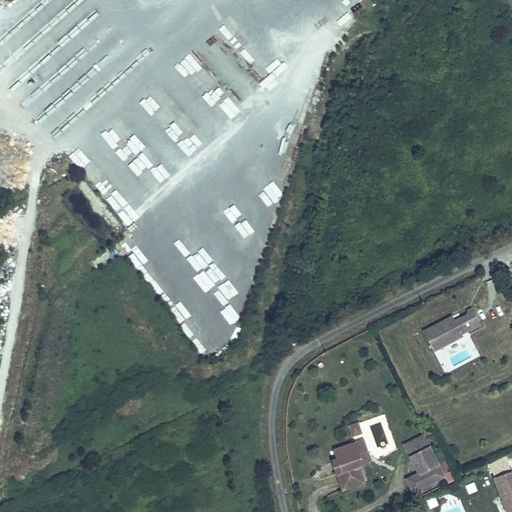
[(151,115),(157,123),(166,116),(160,108),(151,115)]
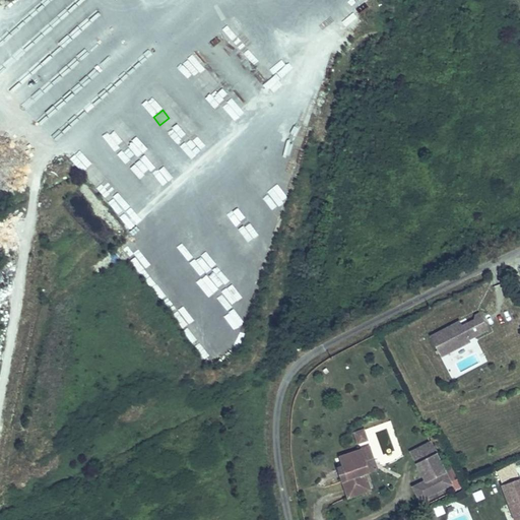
[(173,121),(164,129),(173,139),(182,131),(173,121)]
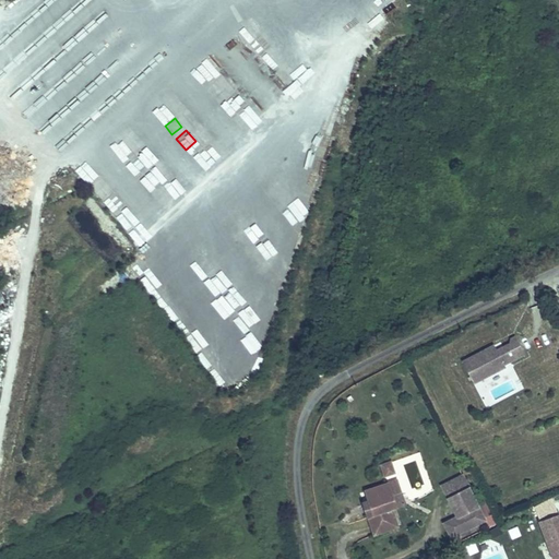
[(113,192),(102,202),(113,214),(122,204),(113,192)]
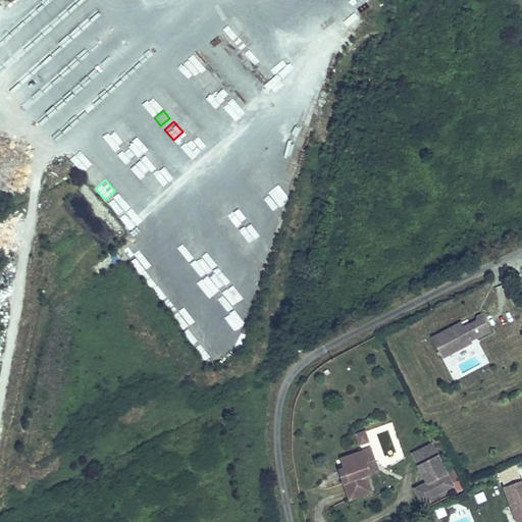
[(217,223),(224,237),(236,230),(229,217),(217,223)]
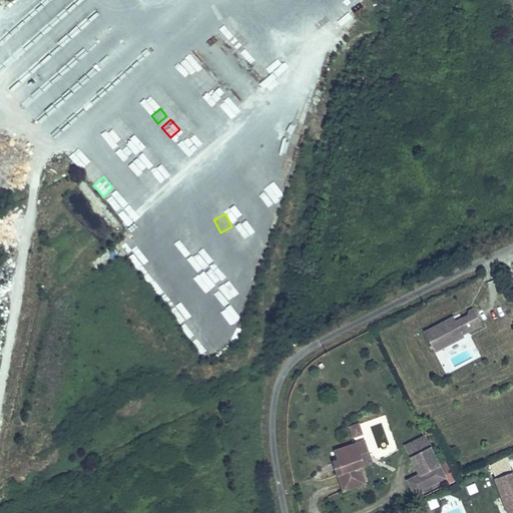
[(128,221),(132,234),(144,231),(140,218),(128,221)]
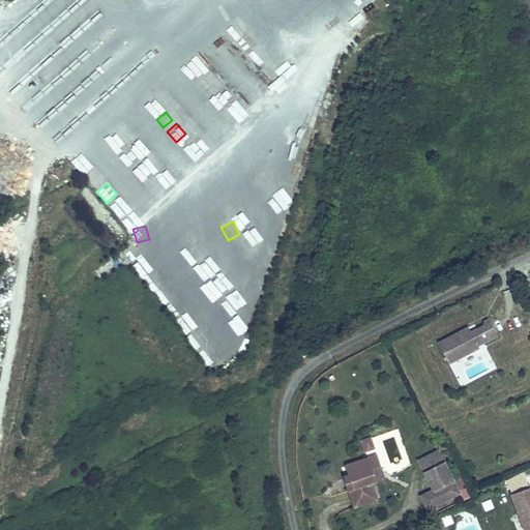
[(195,258),(205,251),(197,240),(187,248),(195,258)]
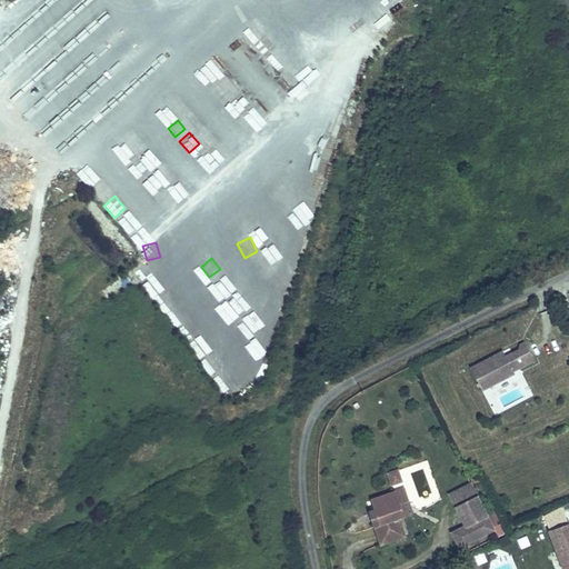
[(228,275),(215,279),(219,295),(232,290),(228,275)]
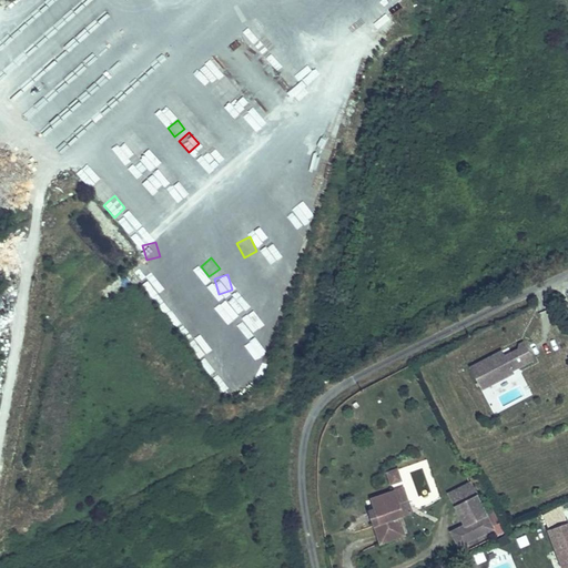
[(255,364),(266,358),(257,340),(245,345),(255,364)]
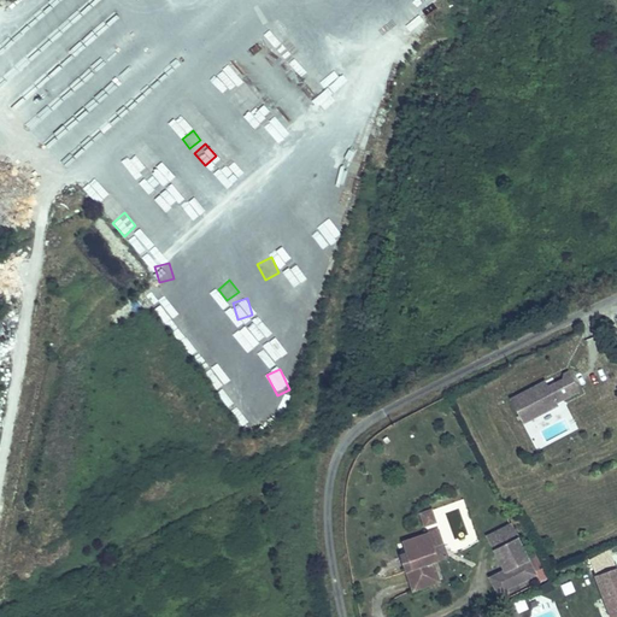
[(560,399),(576,391),(566,371),(560,375),(560,380),(552,383),(560,399)]
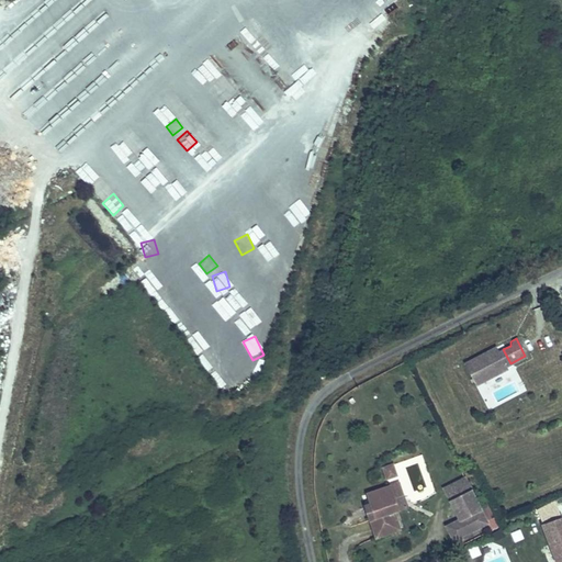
[(200,348),(194,352),(202,364),(208,361),(200,348)]
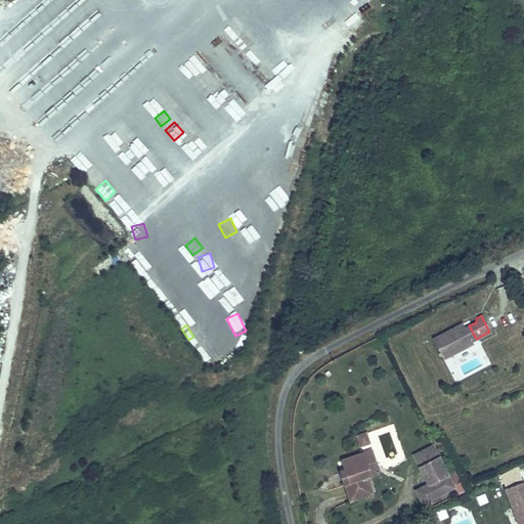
[(476,339),(469,325),(464,329),(471,342),(476,339)]
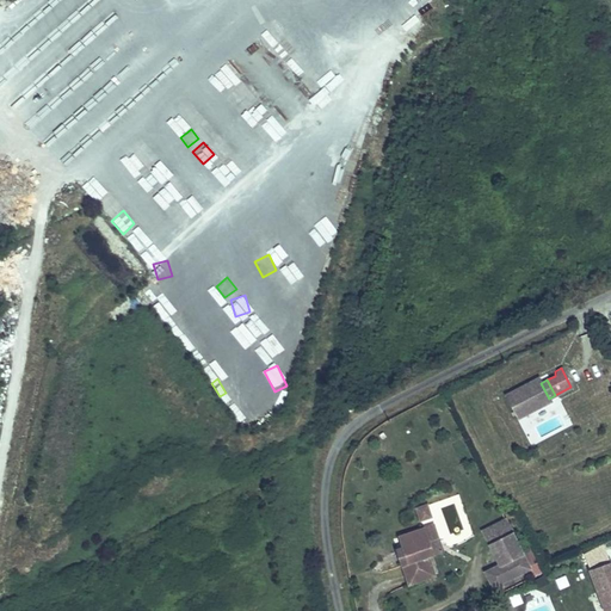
[(549,399),(541,383),(531,381),(525,384),(523,388),(519,390),(518,388),(503,396),(516,420),(550,401),(549,399)]
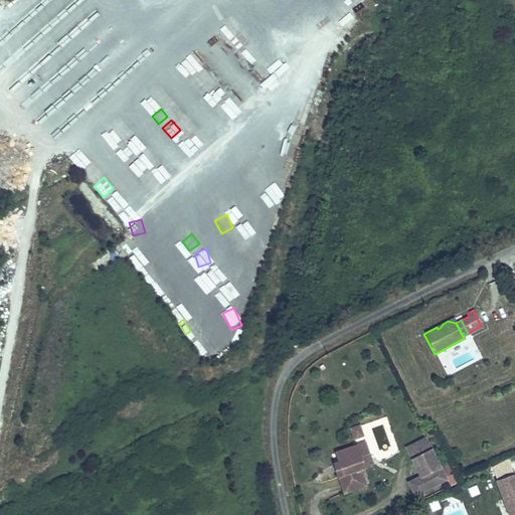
[(362,435),(358,425),(349,428),(352,439),(362,435)]
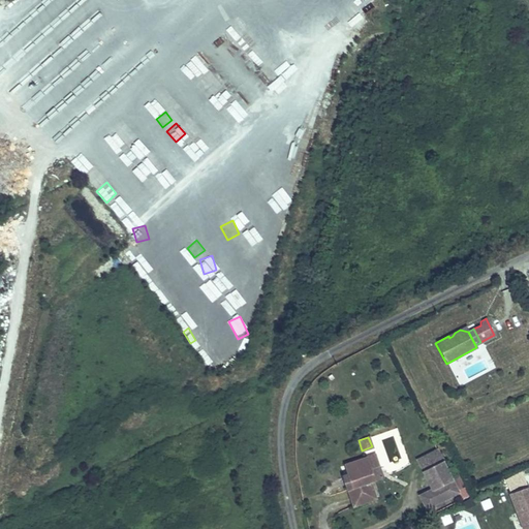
[(437,455),(431,442),(411,453),(417,465),(437,455)]
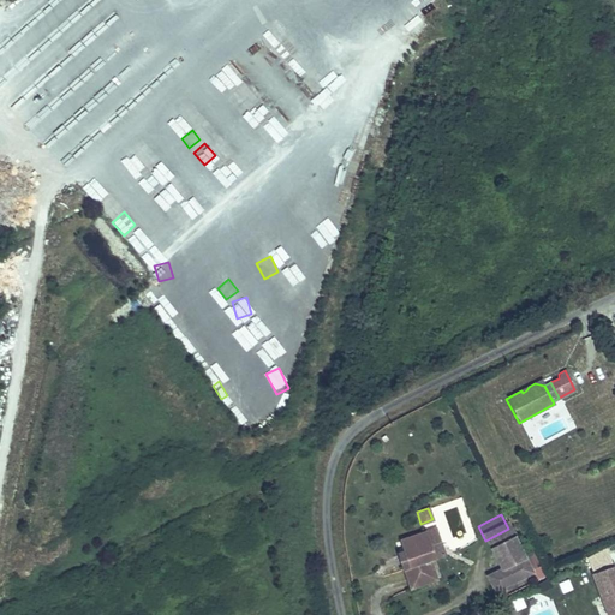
[(533,577),(508,529),(485,541),(496,561),(482,568),(496,596),(533,577)]
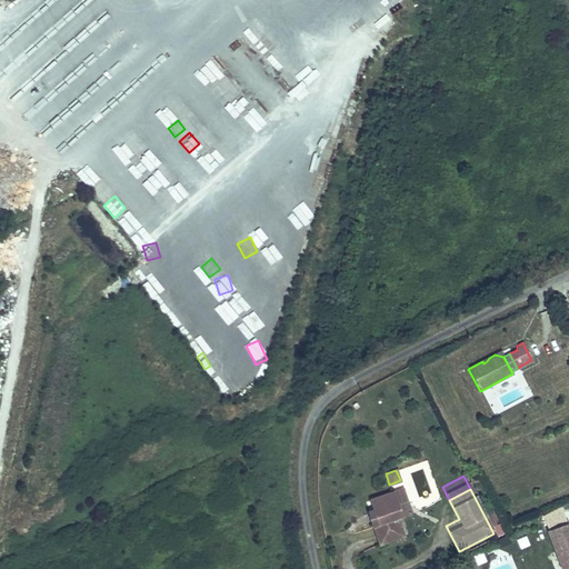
[(382,528),(375,531),(380,547),(406,537),(400,522),(405,521),(396,497),(373,506),(378,516),(382,528)]
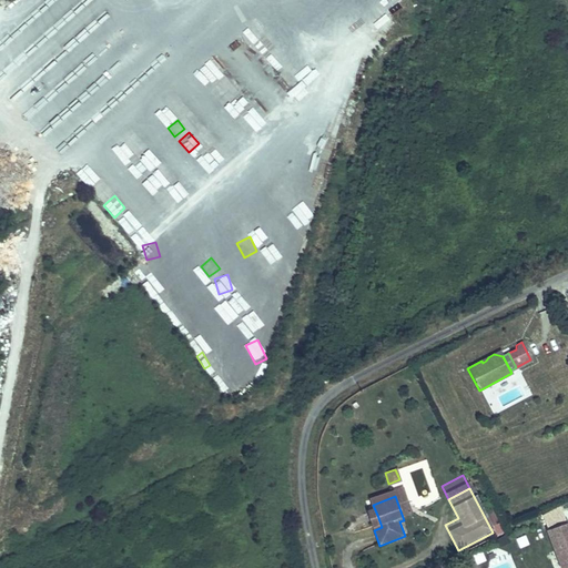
[(369,518),(374,530),(382,527),(377,515),(369,518)]
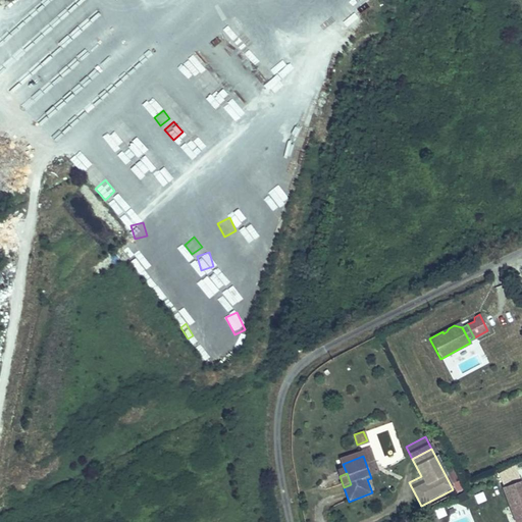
[(452,482),(456,493),(464,490),(460,479),(452,482)]
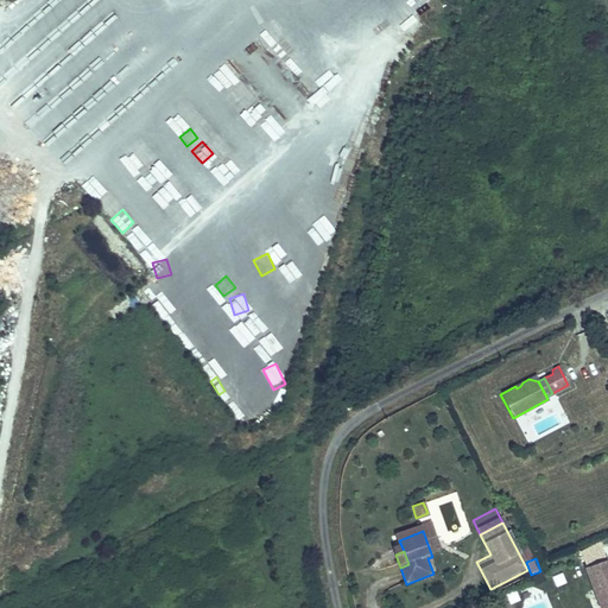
[(583,571),(599,607),(607,607),(607,568),(606,562),(583,571)]
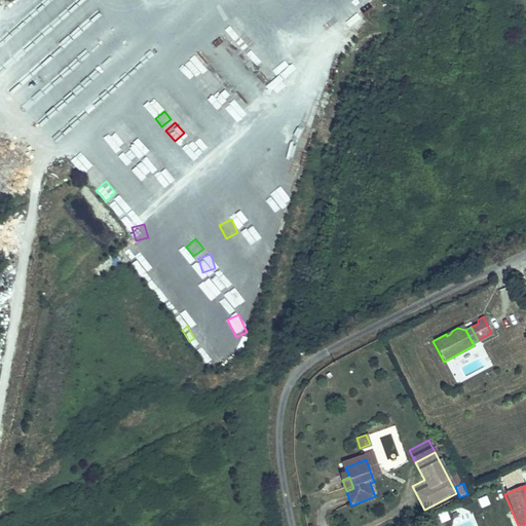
[(470,495),(460,497),(463,505),(472,502),(470,495)]
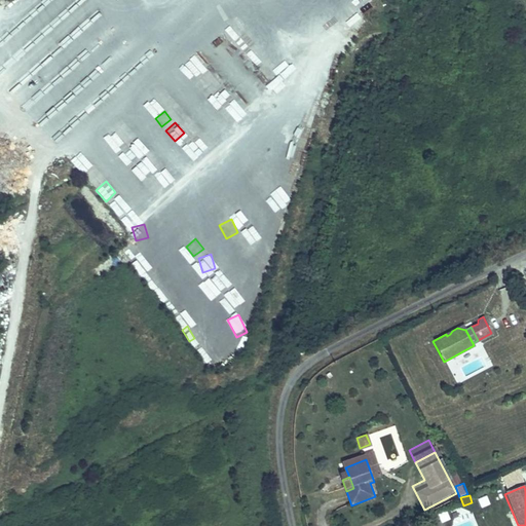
[(479,508),(489,505),(487,495),(477,498),(479,508)]
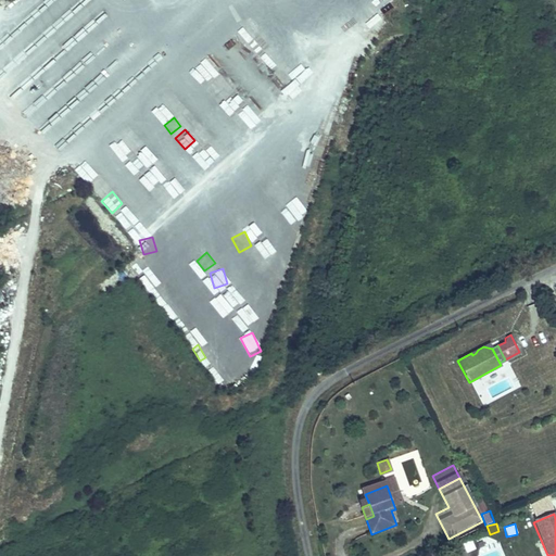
[(462,543),(465,553),(475,550),(471,540),(462,543)]
